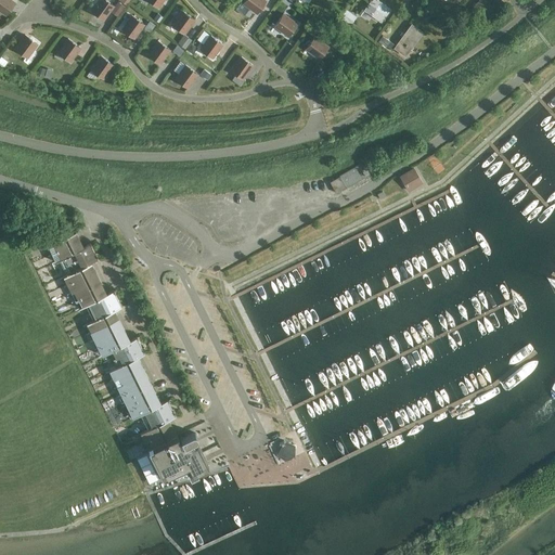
[(14,2),(11,0),(0,0),(0,10),(5,14),(14,2)]
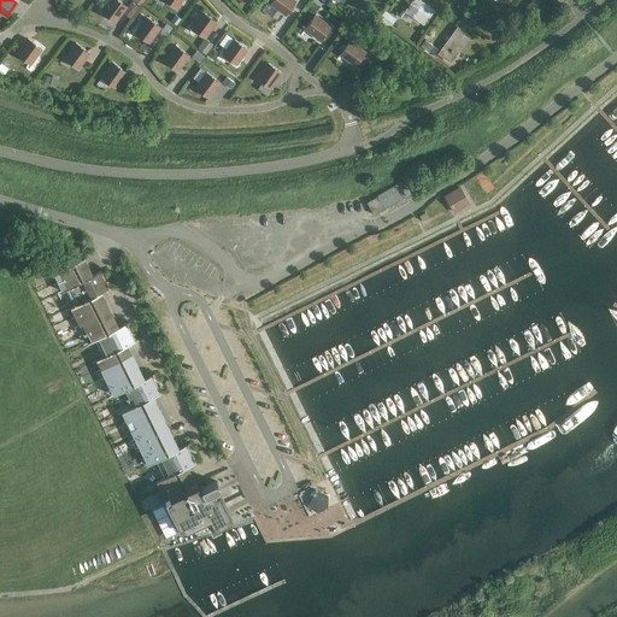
[(127,6),(117,0),(109,0),(101,11),(115,21),(127,6)]
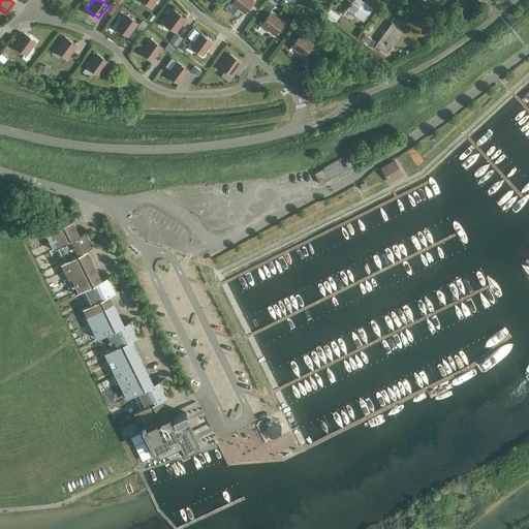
[(252,0),(234,0),(231,3),(245,12),(253,0),(252,0)]
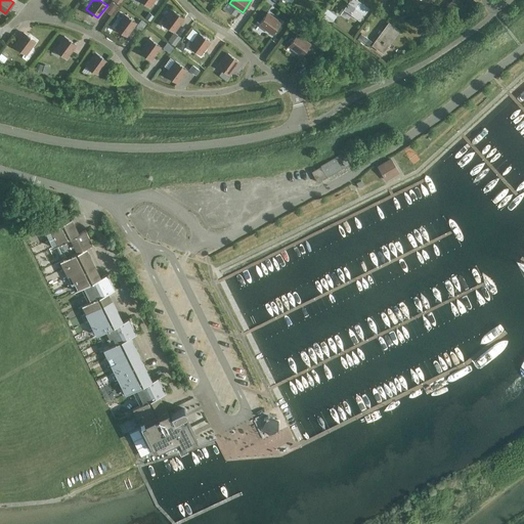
[(368,8),(365,6),(357,0),(350,0),(344,9),(359,22),(363,16),(362,16),(364,12),(365,13),(368,8)]
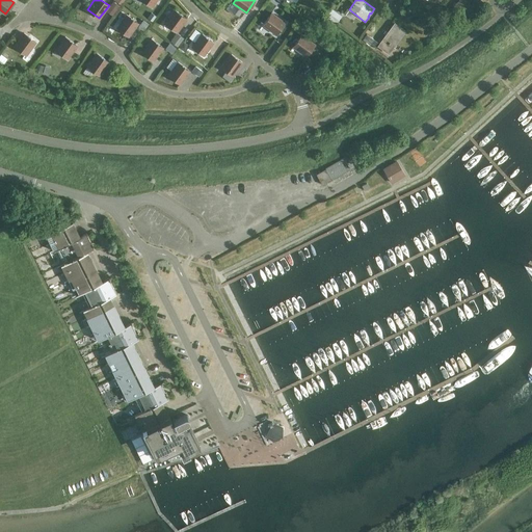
[(464,0),(458,0),(453,6),(460,14),(469,3),(464,0)]
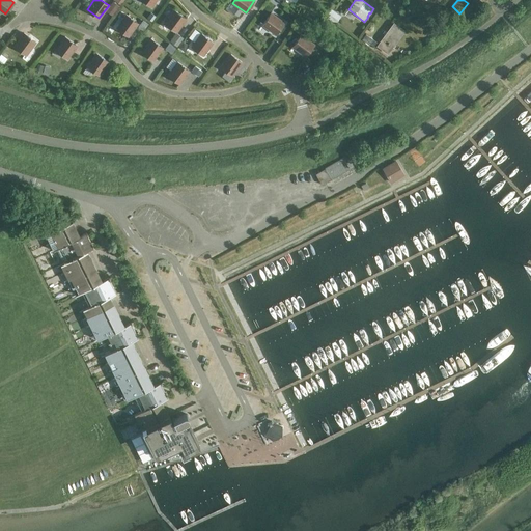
[(112,16),(119,6),(113,1),(106,10),(112,16)]
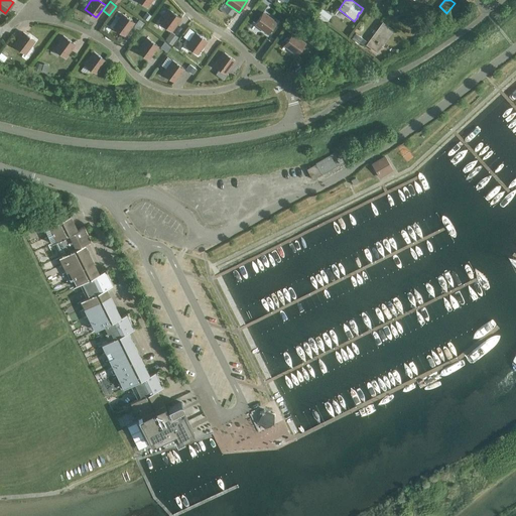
[(326,21),(330,15),(321,9),(317,15),(326,21)]
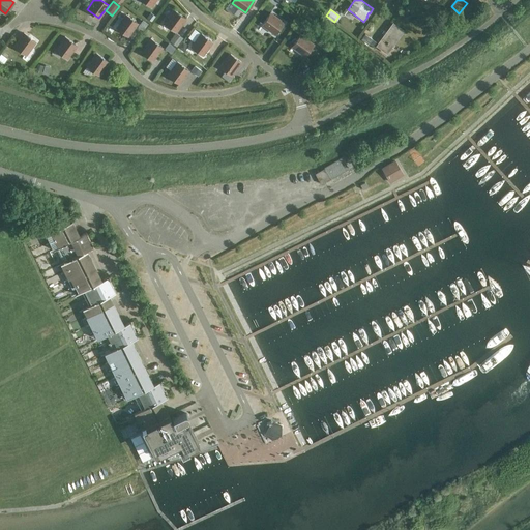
[(174,10),(165,23),(176,31),(185,19),(174,10)]
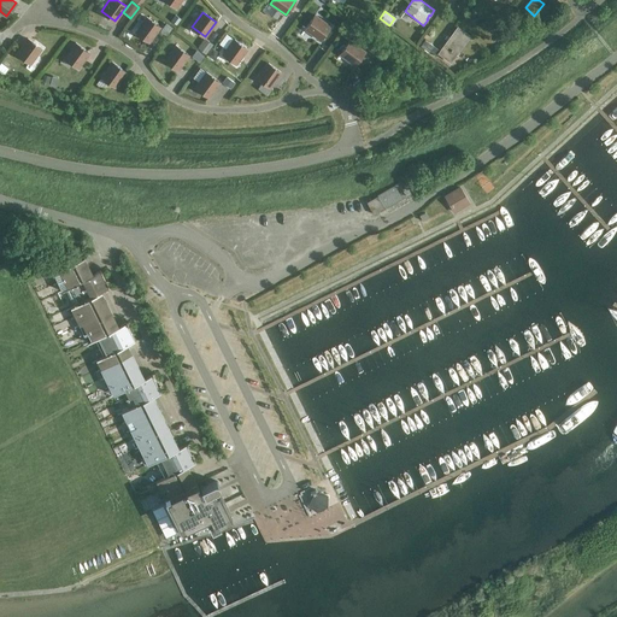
[(474,24),(479,18),(472,13),(468,21),(474,24)]
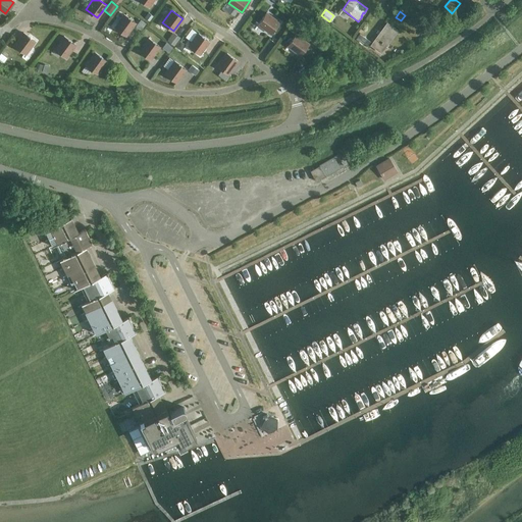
[(266,12),(258,24),(270,34),(279,22),(266,12)]
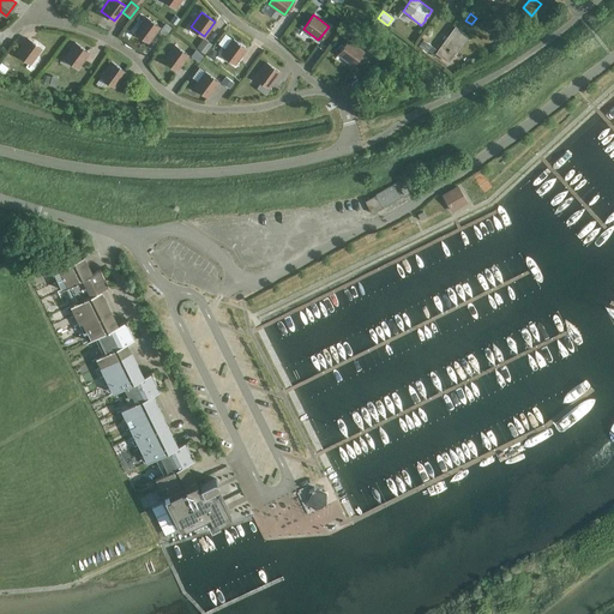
[(145,17),(134,31),(148,42),(160,26),(145,17)]
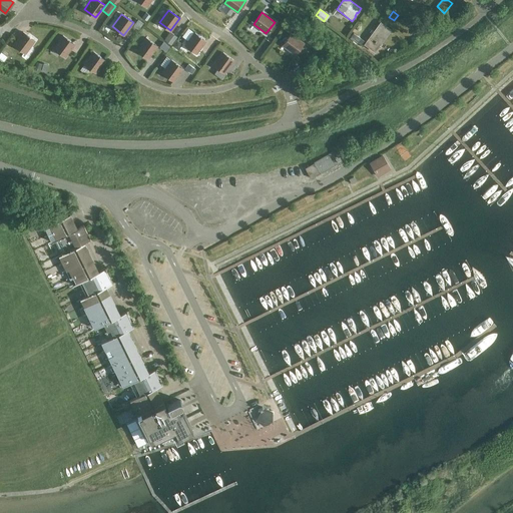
[(138,30),(143,23),(138,19),(133,26),(138,30)]
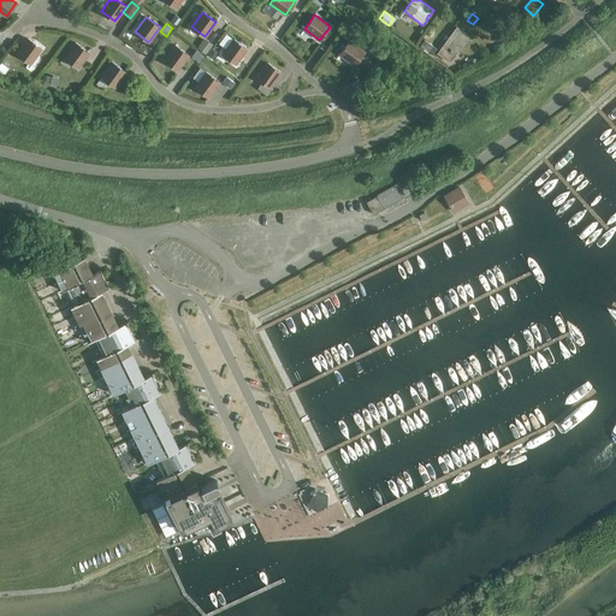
[(349,24),(343,31),(353,37),(357,31),(349,24)]
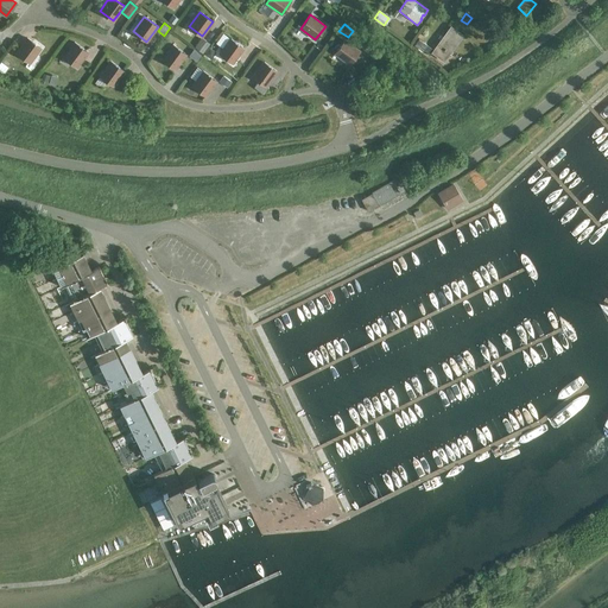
[(457,43),(463,36),(450,26),(434,50),(443,57),(455,42),(457,43)]
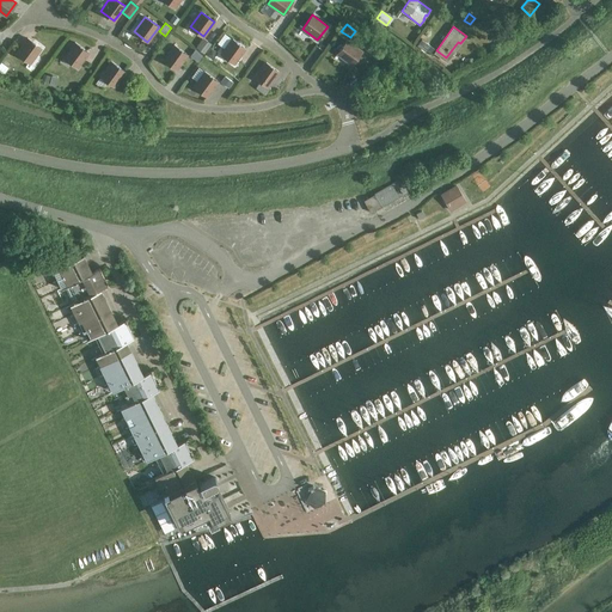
[(28,38),(17,53),(30,63),(41,48),(28,38)]
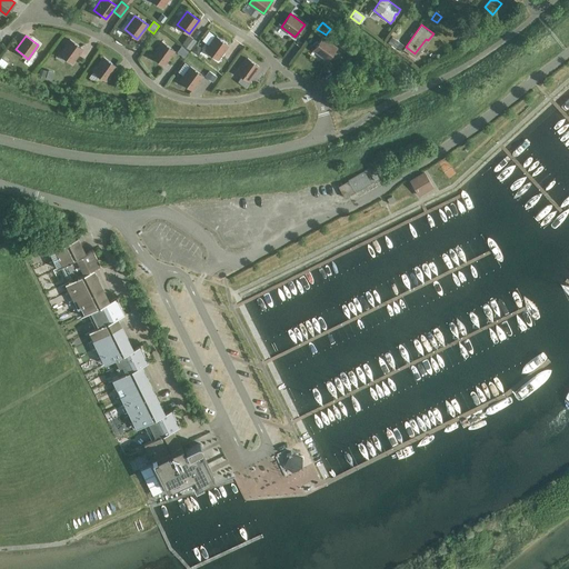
[(189,36),(182,43),(190,49),(197,41),(189,36)]
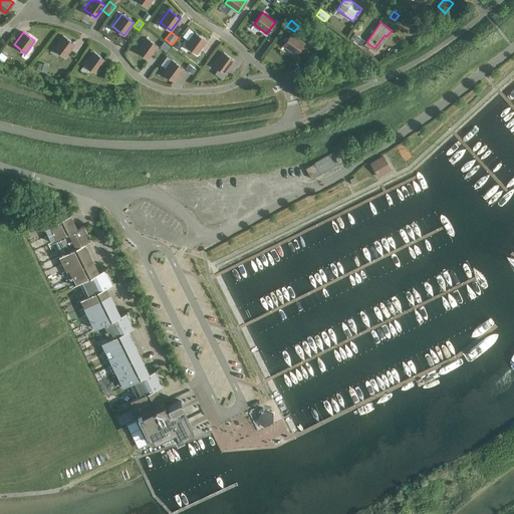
[(206,40),(195,32),(185,45),(197,53),(206,40)]
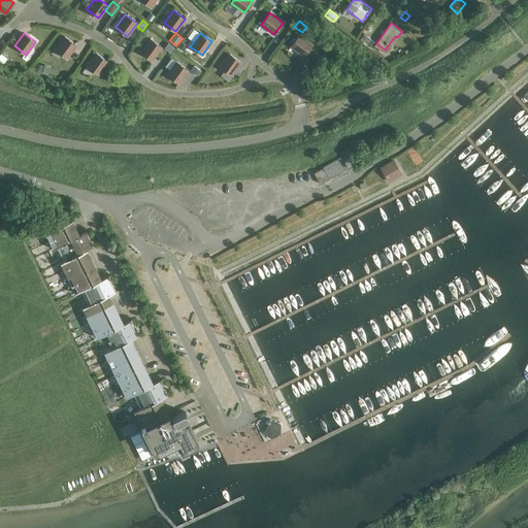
[(299,34),(291,46),(303,56),(311,44),(299,34)]
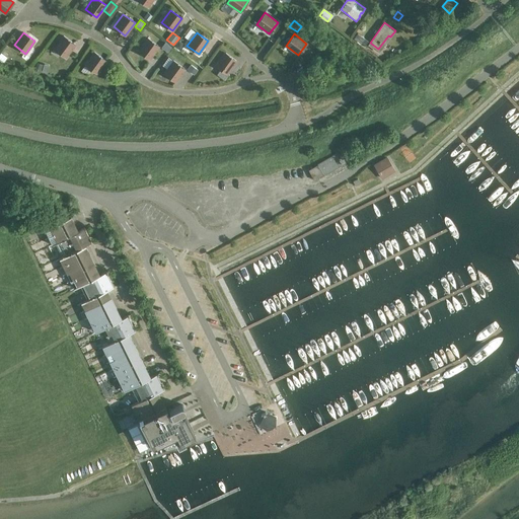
[(365,39),(357,33),(354,39),(362,44),(365,39)]
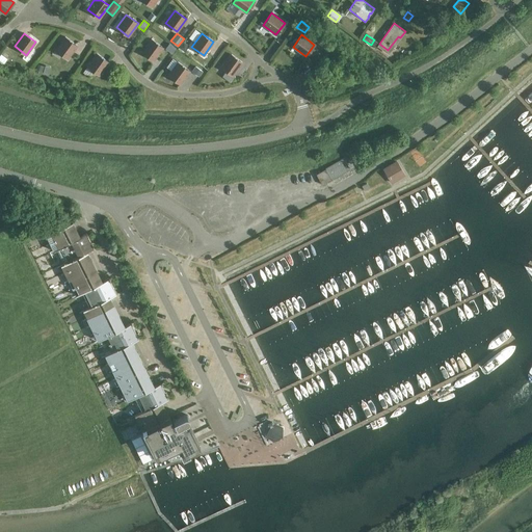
[(55,50),(68,58),(77,46),(65,36),(55,50)]
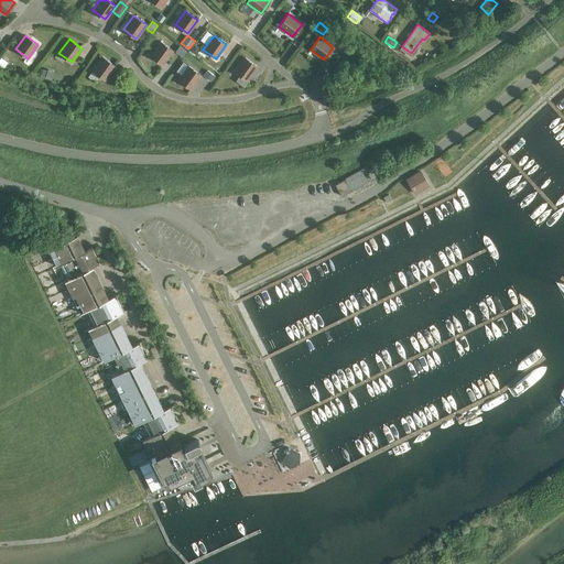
[(160,41),(150,55),(162,64),(173,50),(160,41)]
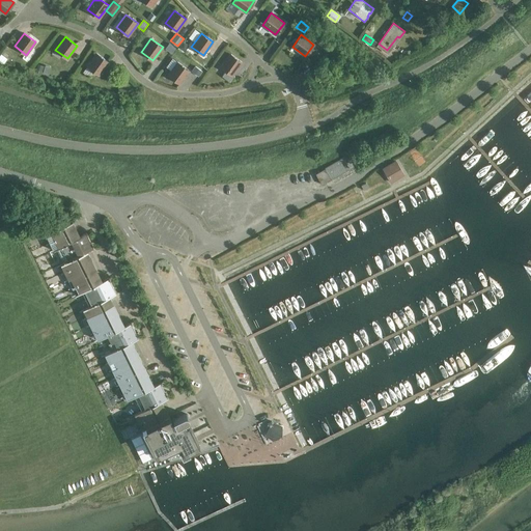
[(188,47),(182,43),(177,48),(183,52),(188,47)]
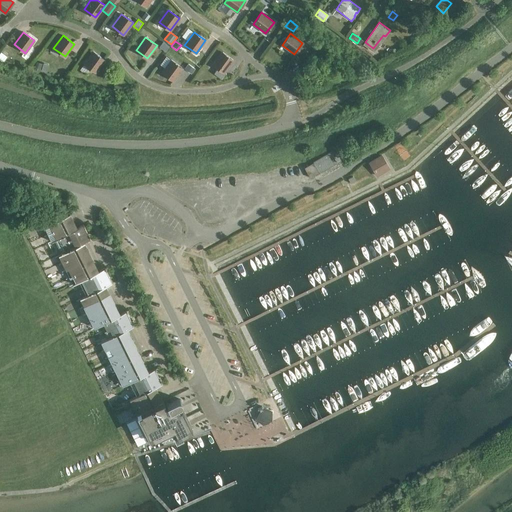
[(164,42),(160,48),(165,51),(169,46),(164,42)]
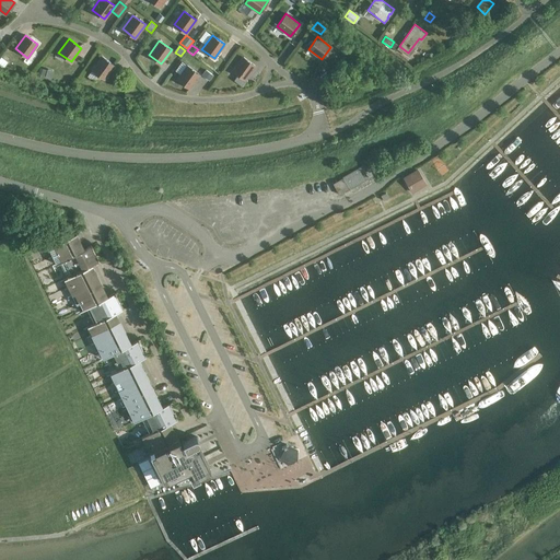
[(6,51),(1,56),(11,62),(13,59),(11,57),(12,56),(6,51)]
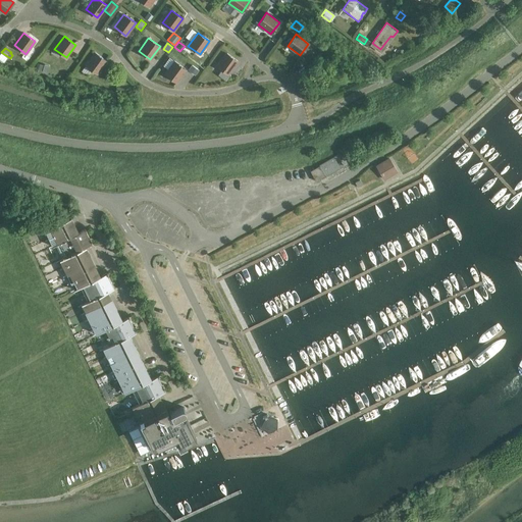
[(164,59),(170,64),(177,57),(171,51),(164,59)]
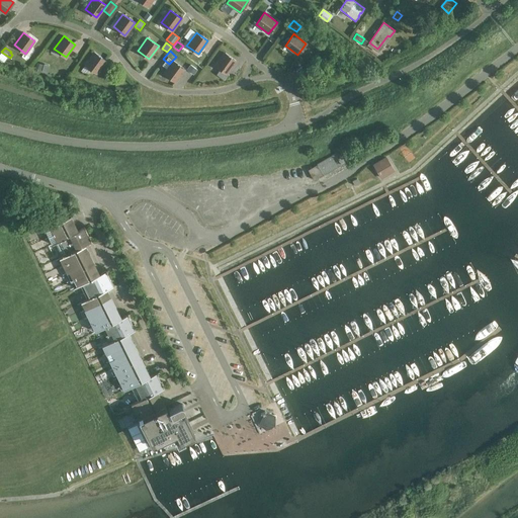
[(90,69),(96,73),(105,61),(94,52),(81,71),(86,74),(90,69)]
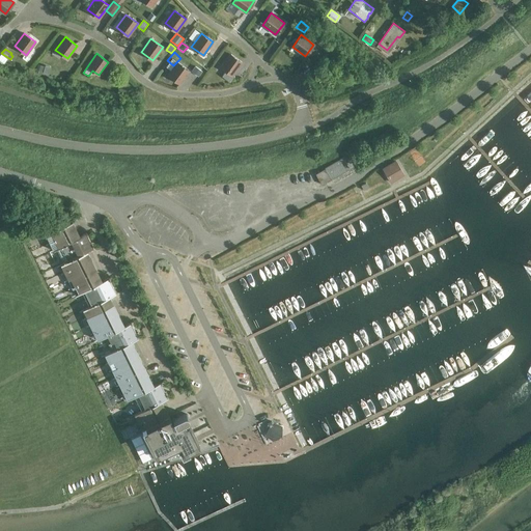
[(234,77),(232,75),(242,62),(230,54),(220,66),(226,71),(222,76),(230,82),(234,77)]
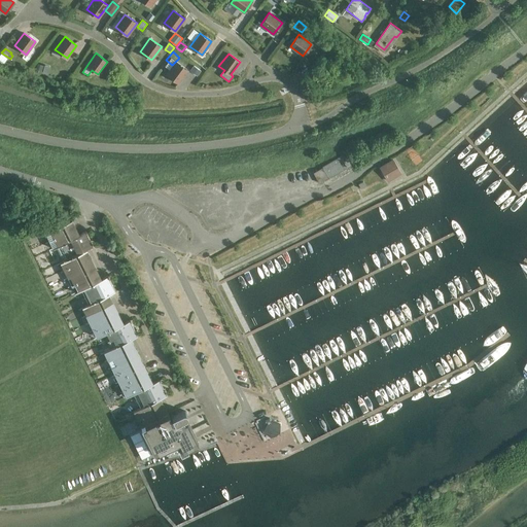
[(167,74),(178,83),(187,70),(176,62),(167,74)]
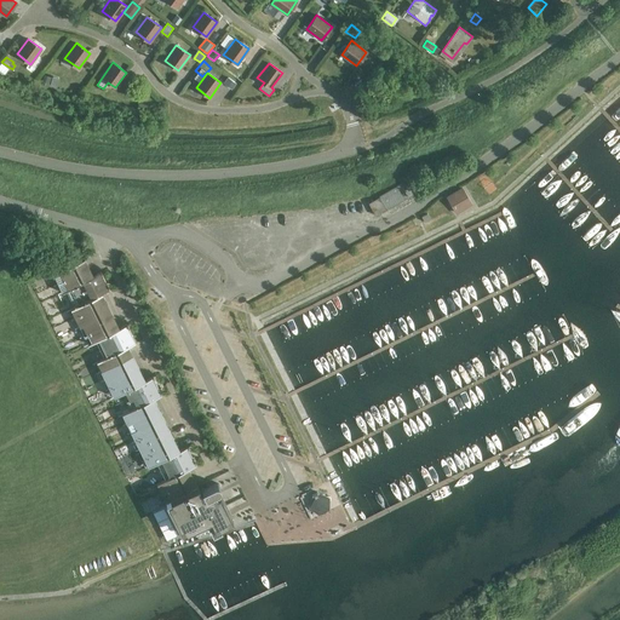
[(44,75),(42,81),(50,84),(50,85),(57,87),(59,79),(52,76),(52,78),(44,75)]
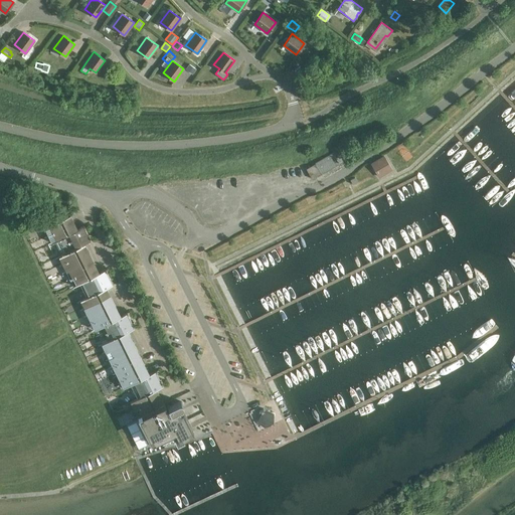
[(189,64),(184,70),(191,75),(195,69),(189,64)]
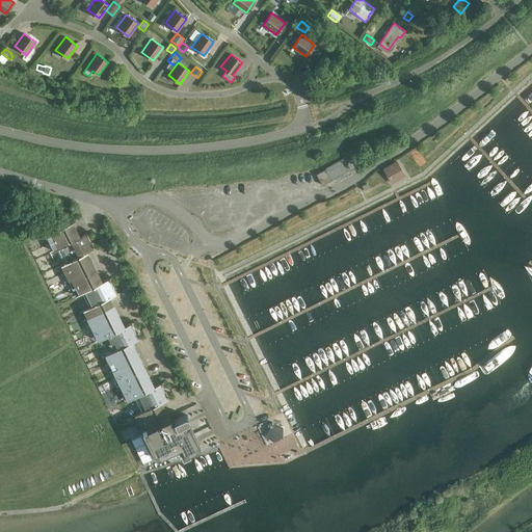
[(131,91),(121,88),(117,95),(128,99),(131,91)]
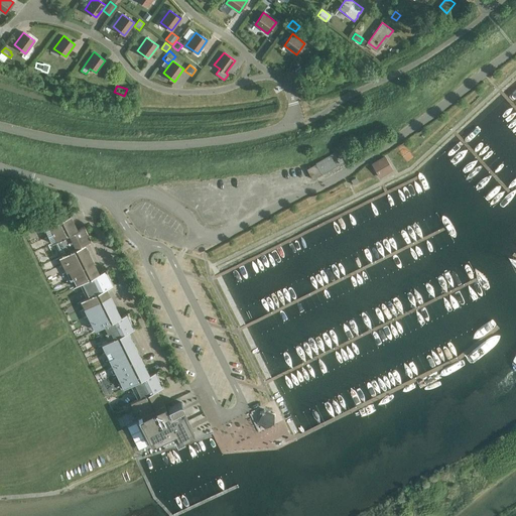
[(312,179),(321,174),(340,163),(334,153),(315,163),(306,169),(312,179)]
